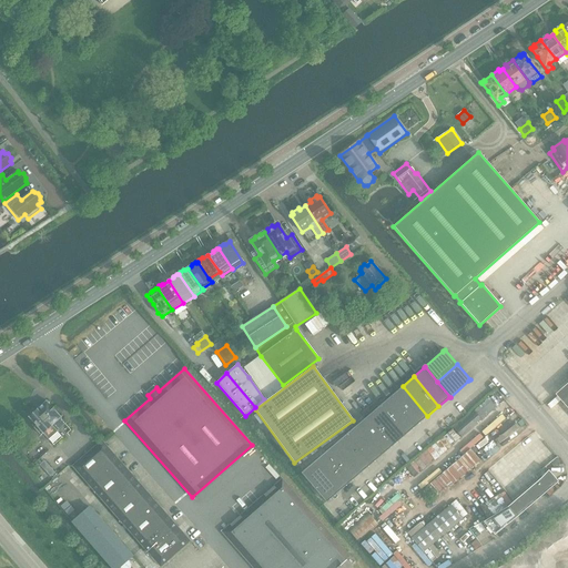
[(567,382),(555,394),(567,408),(567,382)]
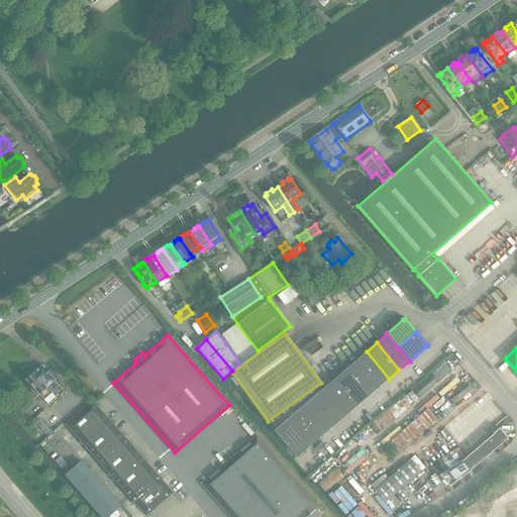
[(389,379),(367,351),(356,360),(379,387),(389,379)]
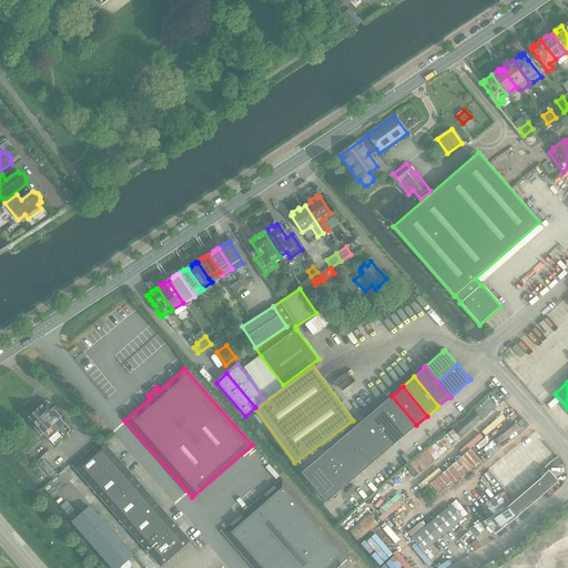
[(416,425),(392,396),(379,405),(405,435),(416,425)]
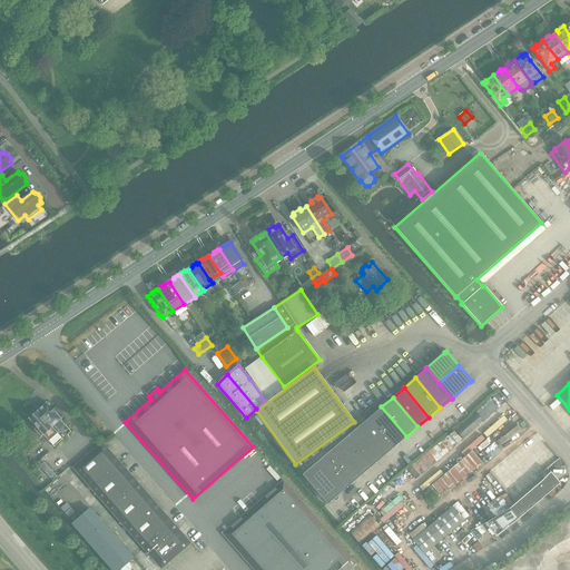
[(462,439),(498,409),(491,400),(455,430),(462,439)]
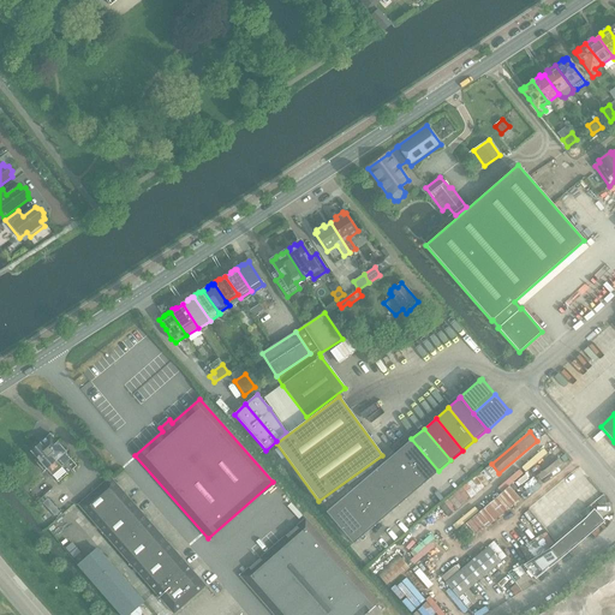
[(70,459),(65,453),(66,453),(66,452),(59,445),(60,445),(55,439),(55,440),(51,434),(39,445),(37,442),(35,442),(31,446),(30,448),(31,449),(30,451),(39,460),(37,463),(36,464),(43,471),(45,471),(46,470),(52,475),(70,459)]
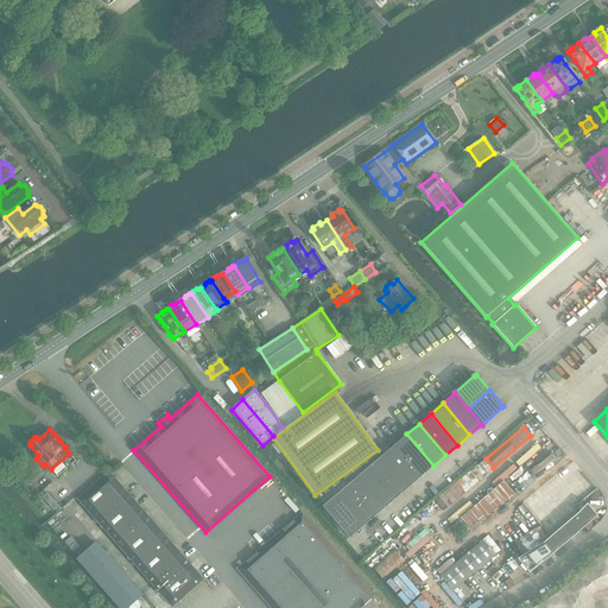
[(434,466),(406,434),(394,444),(422,476),(434,466)]
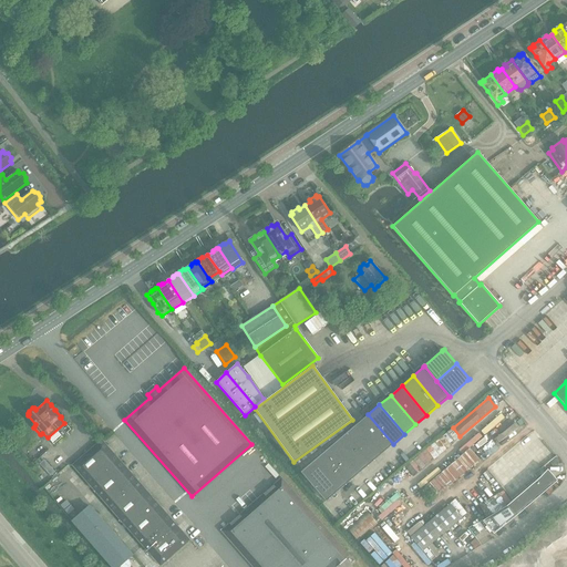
[(393,444),(368,414),(357,424),(382,453),(393,444)]
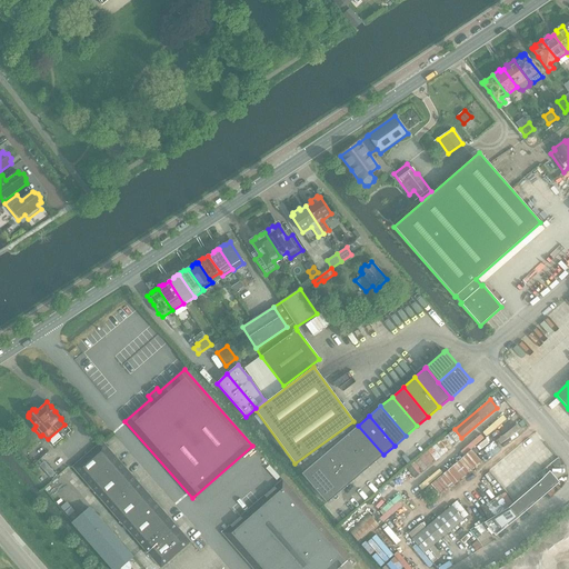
[(383,455),(358,426),(347,435),(372,465),(383,455)]
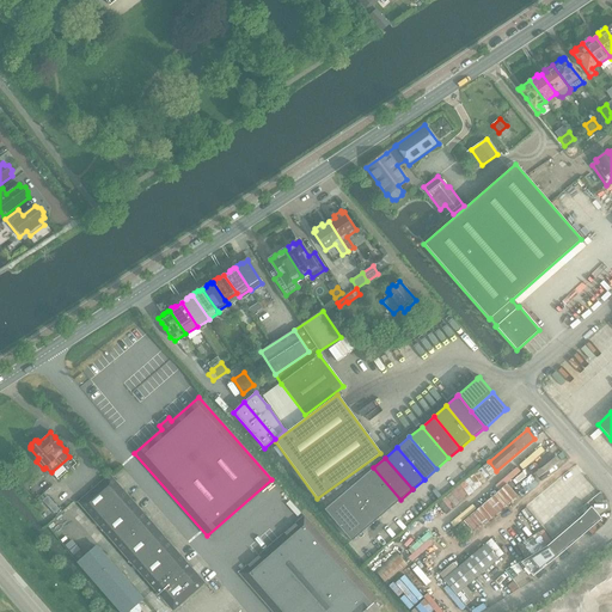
[(401,500),(373,467),(361,478),(389,510),(401,500)]
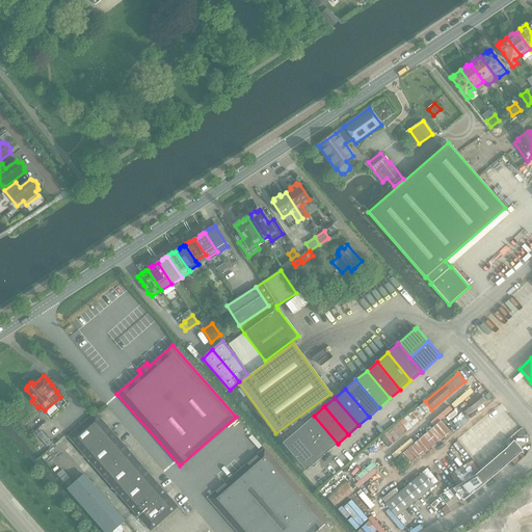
[(91,450),(112,432),(96,413),(68,436),(86,457),(92,452),(91,450)]
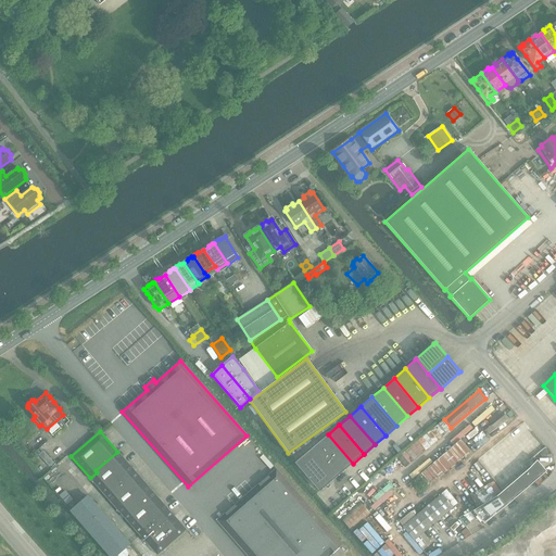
[(353,464),(328,434),(317,444),(342,472),(353,464)]
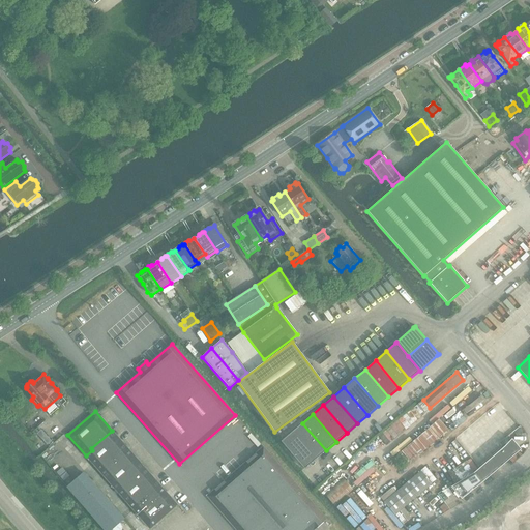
[(491,451),(517,433),(521,429),(508,414),(478,437),(470,427),(455,438),(477,466),(494,454),(491,451)]
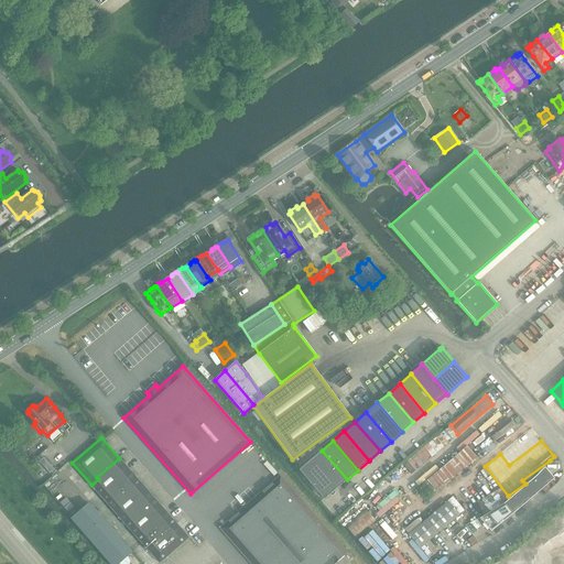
[(436,490),(476,456),(466,445),(426,479),(436,490)]
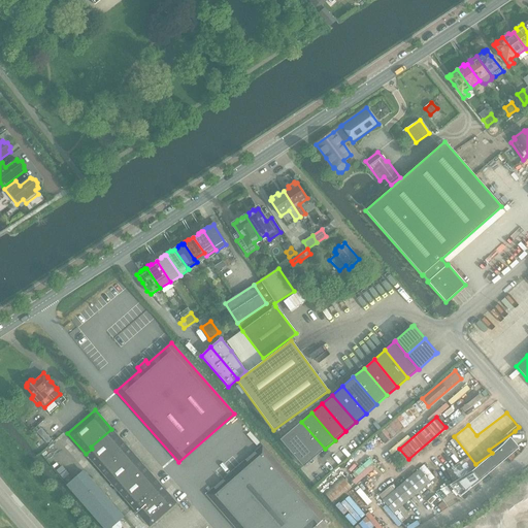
[(325,449),(301,422),(291,430),(314,458),(325,449)]
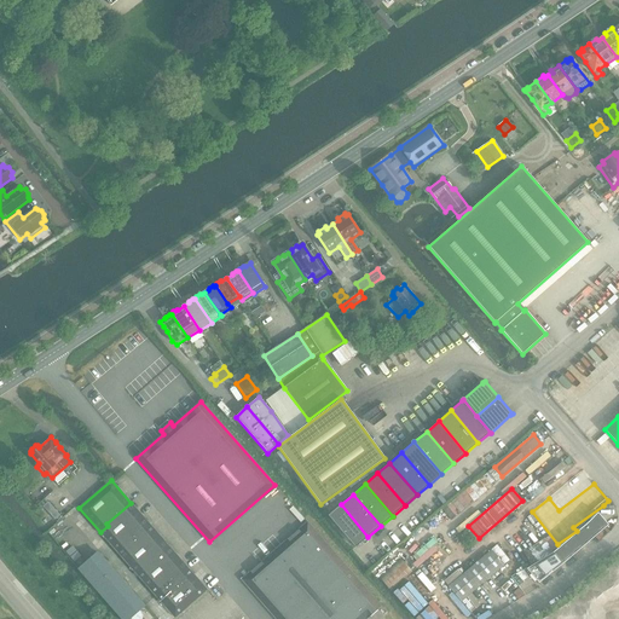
[(207,590),(131,503),(106,524),(108,526),(100,532),(174,618),(207,590)]
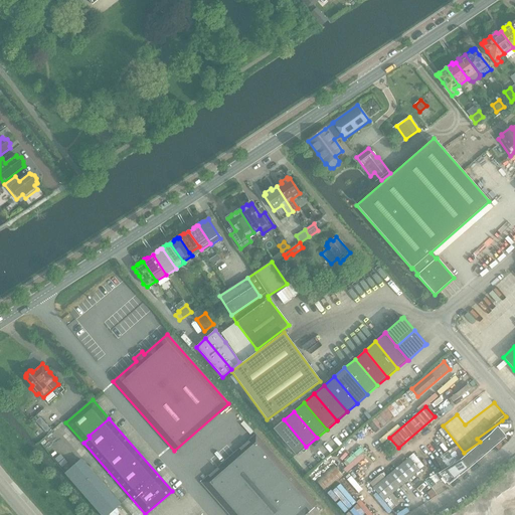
[(306,447),(284,419),(273,428),(296,456),(306,447)]
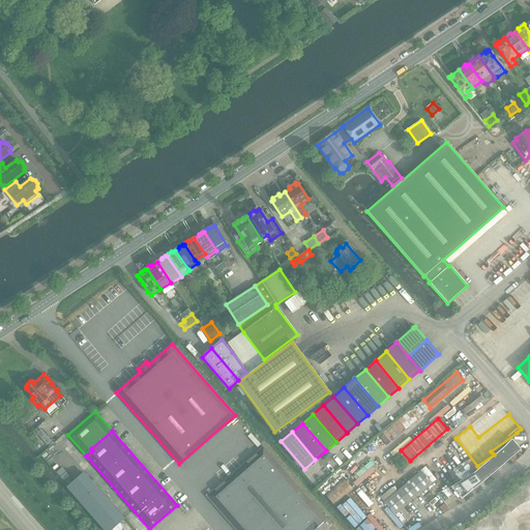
[(491,459),(499,468),(521,449),(511,439),(503,447),(491,459)]
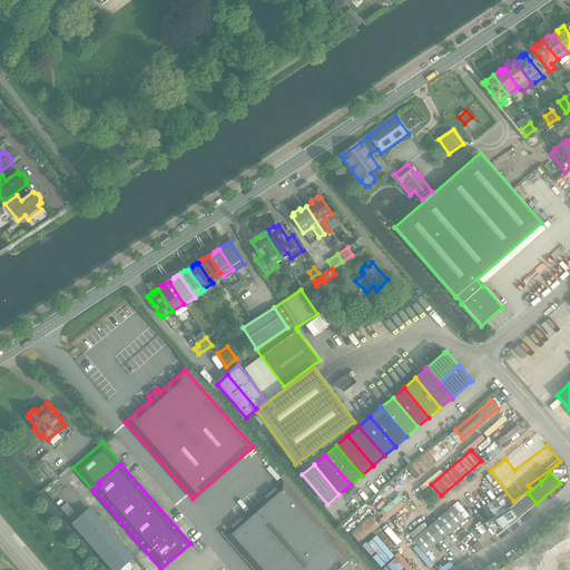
[(337,569),(351,559),(283,481),(223,533),(254,569),(337,569)]
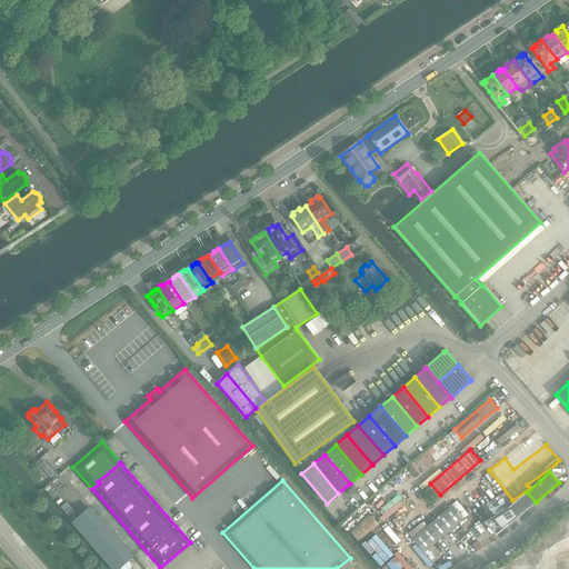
[(527,492),(517,500),(526,510),(536,502),(527,492)]
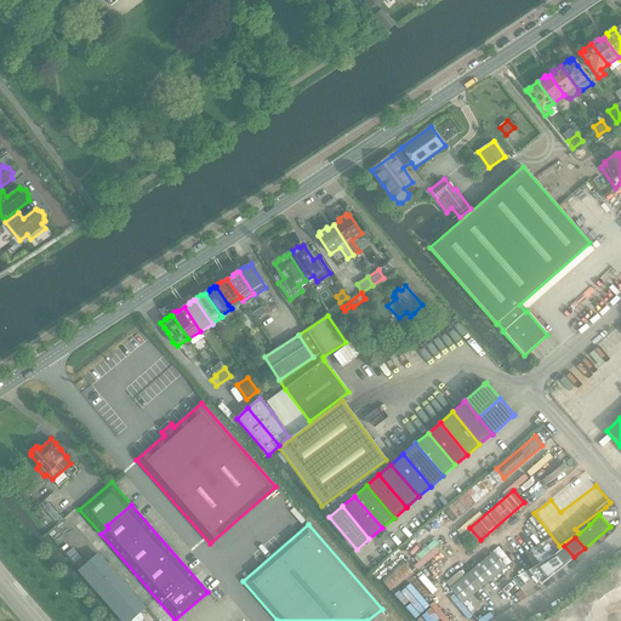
[(574,557),(564,546),(554,554),(564,565),(574,557)]
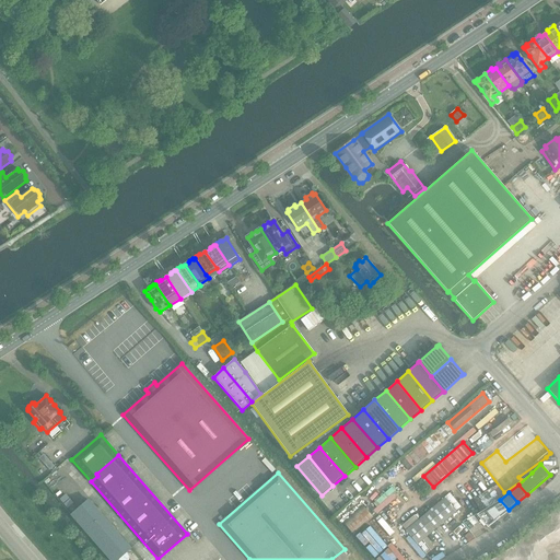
[(455,511),(444,498),(405,531),(417,544),(455,511)]
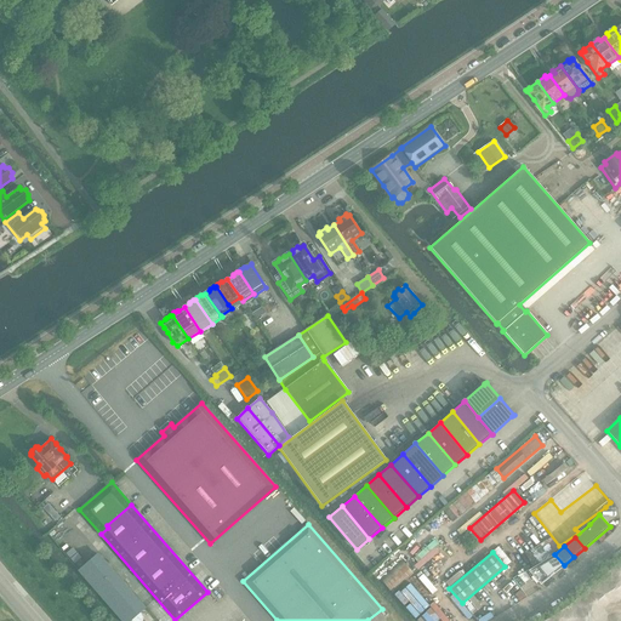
[(564,565),(554,554),(528,570),(540,585),(563,567),(564,565)]
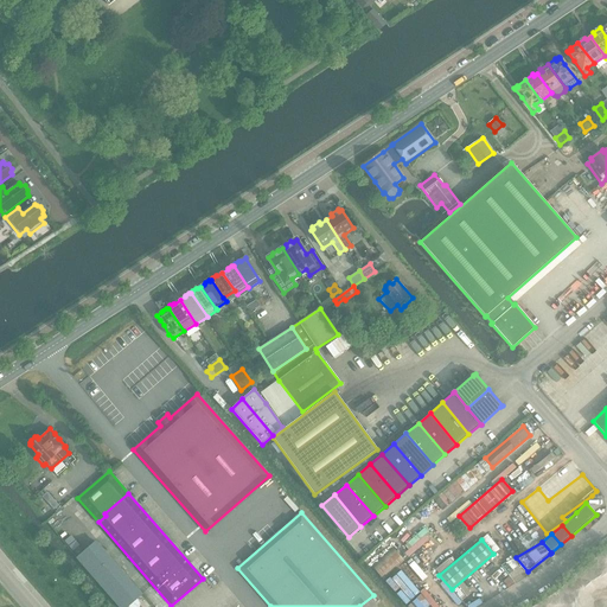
[(96,543),(78,560),(119,606),(149,606),(151,606),(141,596),(141,595),(96,543)]
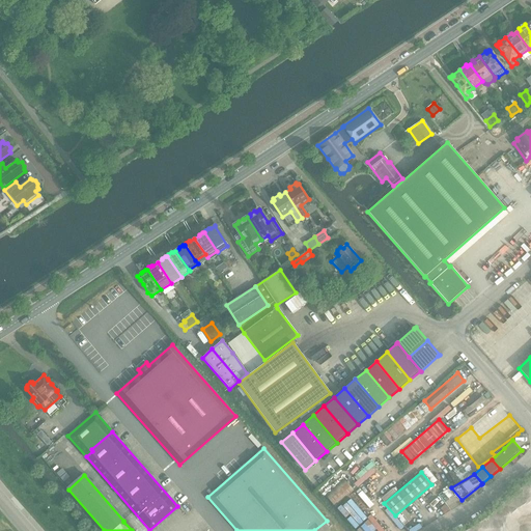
[(325,495),(336,507),(354,491),(343,478),(325,495)]
